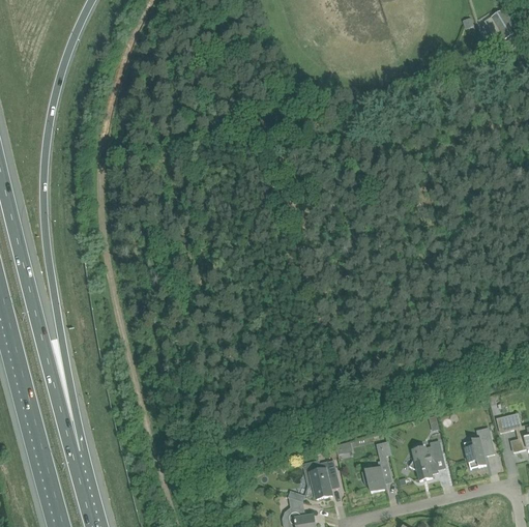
[(502,8),(491,16),(503,35),(504,37),(506,35),(516,30),(513,26),(518,23),(511,12),(510,12),(506,15),(502,8)]
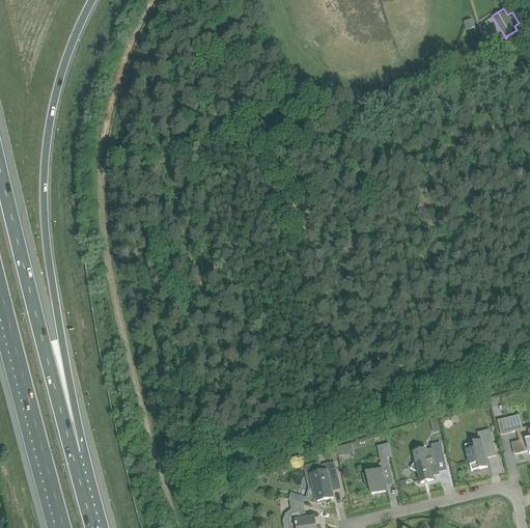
[(471,18),(464,20),(466,29),(473,26),(471,18)]
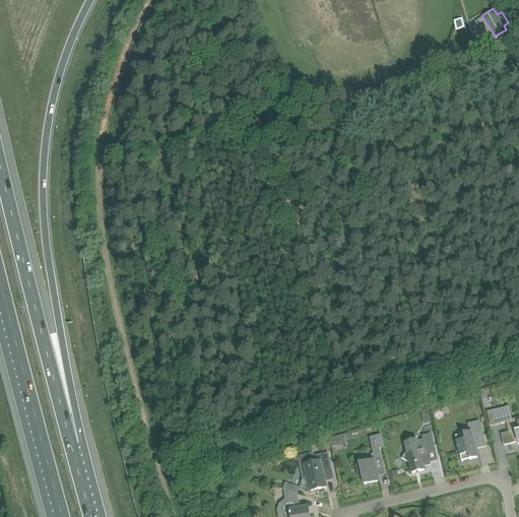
[(508,404),(488,409),(491,423),(506,419),(509,430),(501,432),(503,442),(518,438),(518,418),(518,419),(517,415),(511,417),(508,404)]
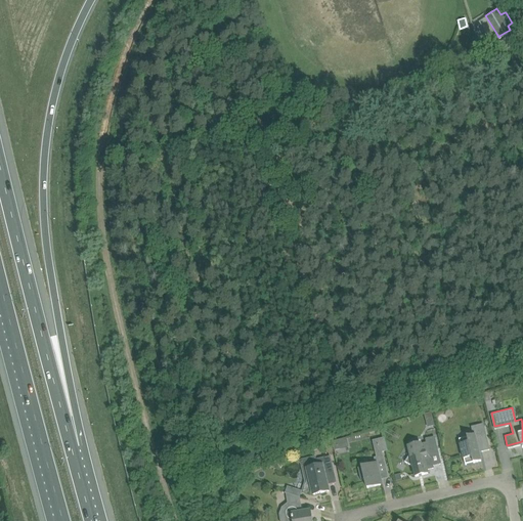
[(468,440),(460,442),(463,457),(471,454),(472,461),(480,459),(478,449),(481,448),(488,447),(486,437),(485,435),(482,422),(475,424),(470,425),(472,434),(466,435),(468,440)]
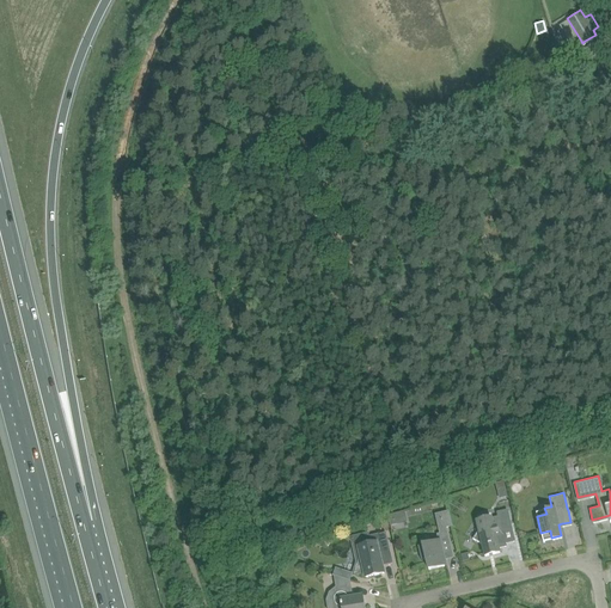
[(478,527),(472,536),(482,542),(484,553),(499,550),(498,545),(506,544),(505,541),(514,539),(512,528),(506,508),(496,510),(498,515),(492,516),(490,515),(476,519),(478,527)]
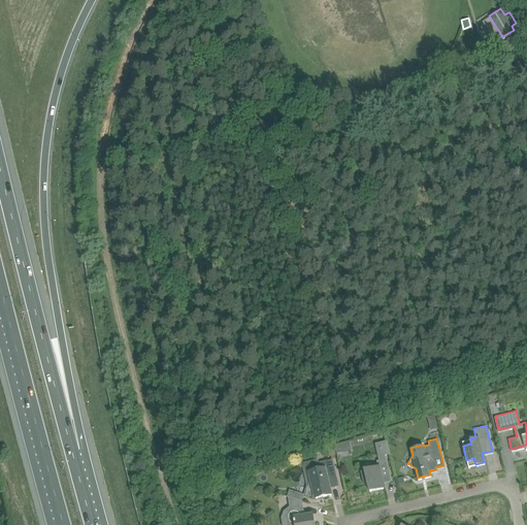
[(387,439),(380,440),(381,446),(380,446),(381,449),(382,448),(383,453),(390,451),(387,439)]
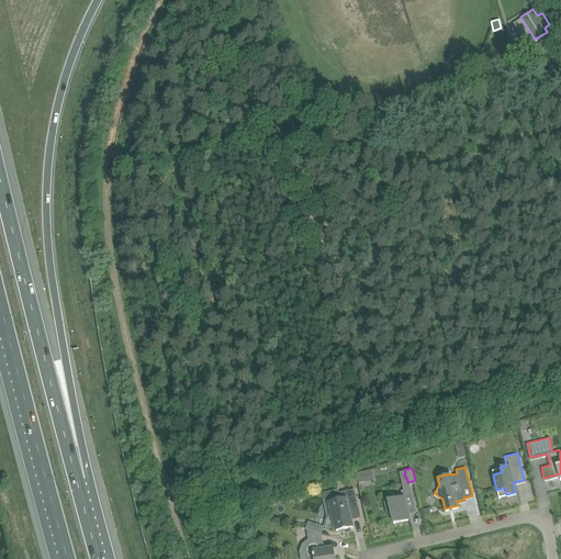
[(384,500),(383,500),(386,512),(390,511),(393,521),(407,517),(408,518),(408,517),(407,512),(406,507),(413,505),(413,506),(414,505),(410,487),(403,489),(401,489),(403,494),(402,495),(388,499),(384,500)]
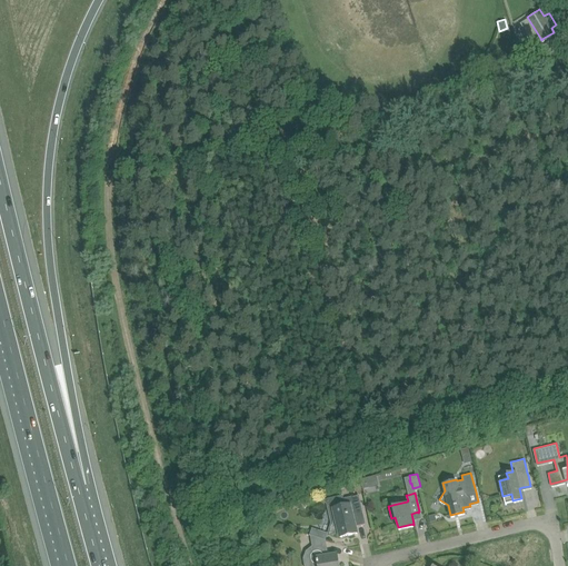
[(341,494),(324,498),(326,500),(332,507),(334,513),(330,524),(328,533),(338,530),(339,535),(351,532),(357,530),(356,527),(355,524),(352,513),(361,510),(357,494),(339,498),(341,494)]
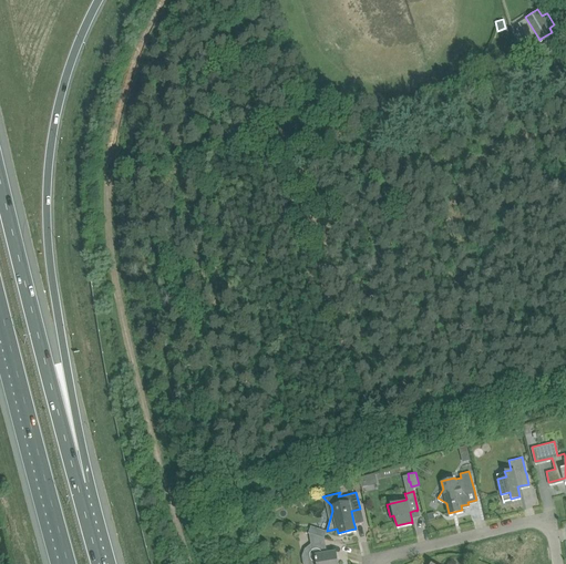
[(264,506),(250,511),(264,515),(267,513),(267,509),(264,506)]
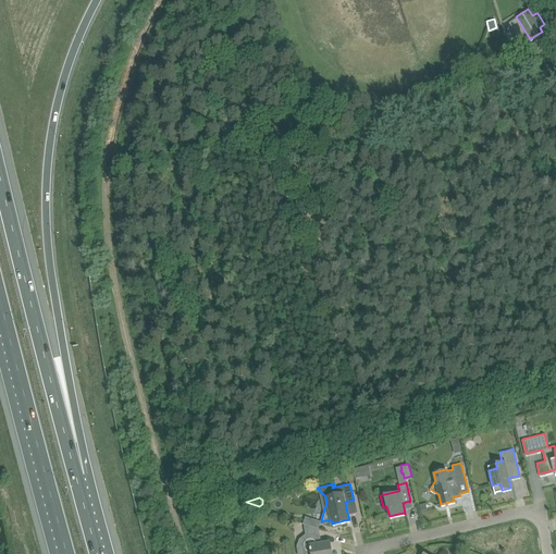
[(320,542),(318,527),(318,526),(303,521),(305,533),(299,538),(297,544),(297,545),(298,553),(299,553),(331,553),(329,541),(320,542)]
